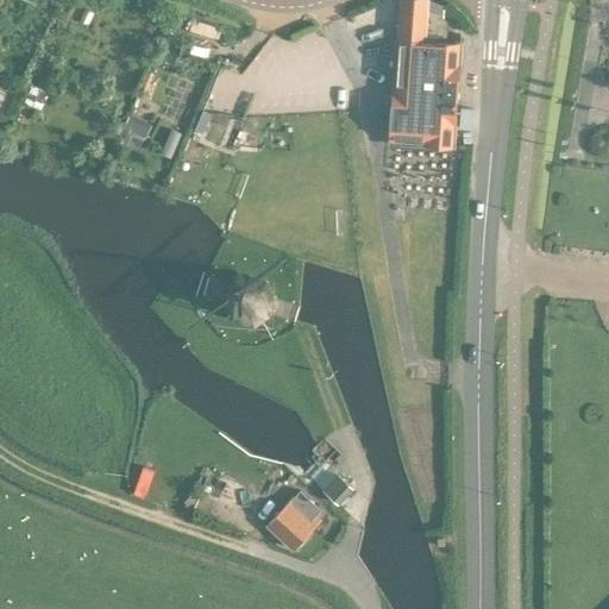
[(388,96),(387,107),(393,107),(390,142),(422,144),(452,146),(456,94),(459,45),(422,42),(425,11),(425,0),(401,0),(401,8),(399,41),(397,41),(393,96),(388,96)]
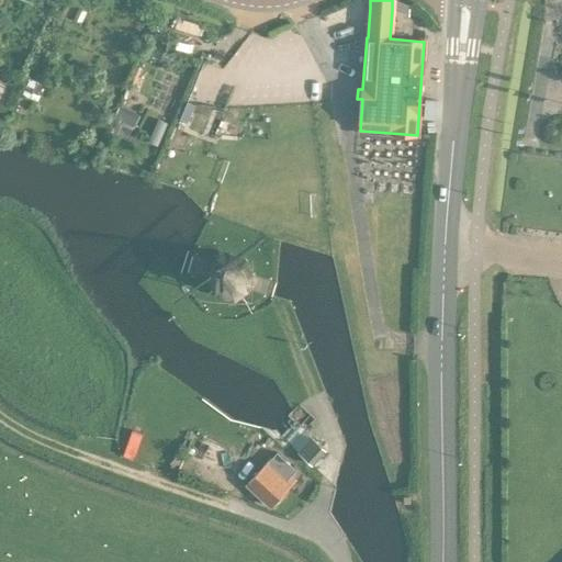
[(193,105),(186,103),(179,120),(186,123),(193,105)]
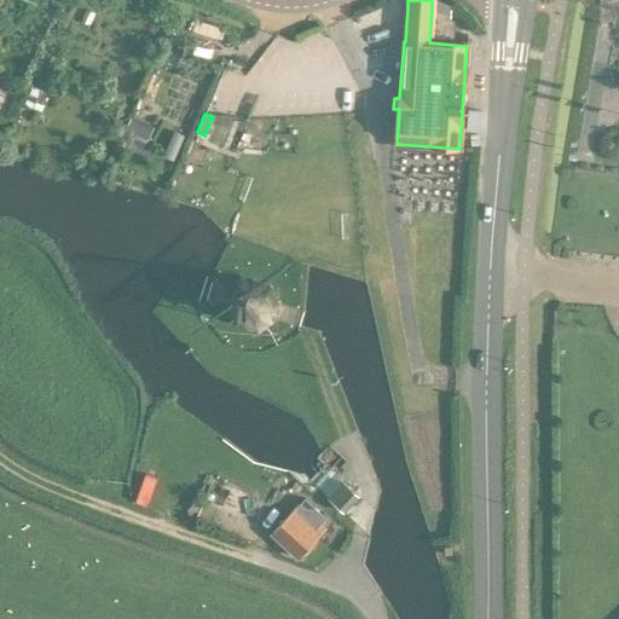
[(140,154),(146,139),(125,128),(119,143),(140,154)]
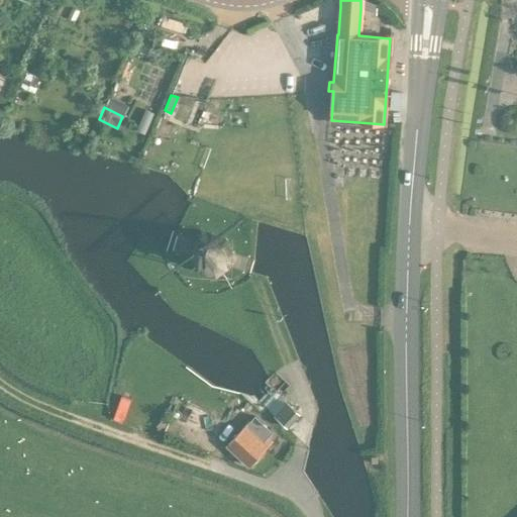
[(228,269),(232,254),(225,238),(211,234),(196,241),(191,256),(198,271),(213,276),(228,269)]
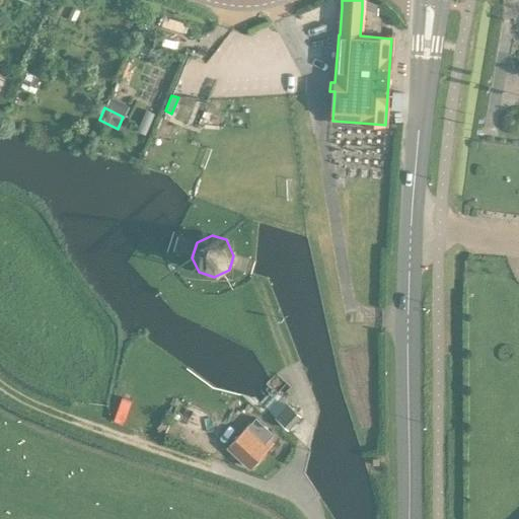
[(299,416),(288,405),(275,419),(286,429),(299,416)]
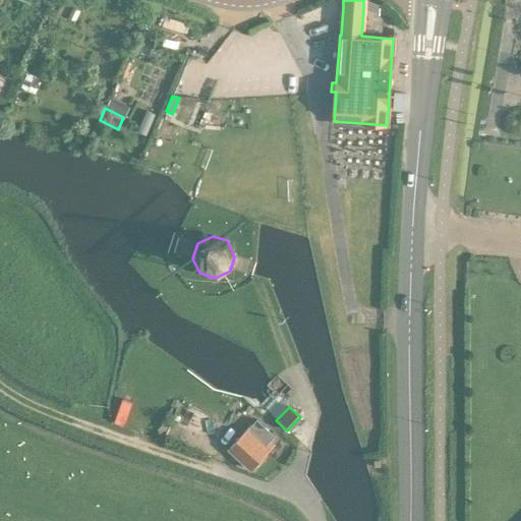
[(185,408),(180,437),(205,442),(210,412),(185,408)]
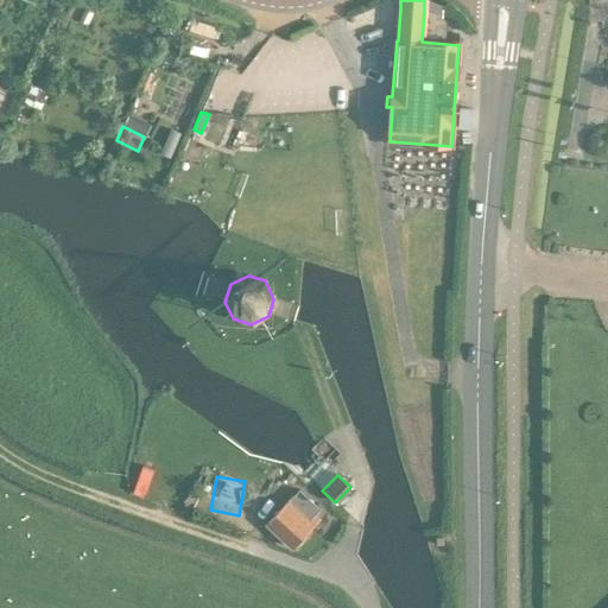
[(292,496),(267,523),(293,548),(318,520),(314,515),(320,510),(298,489),(292,496)]
